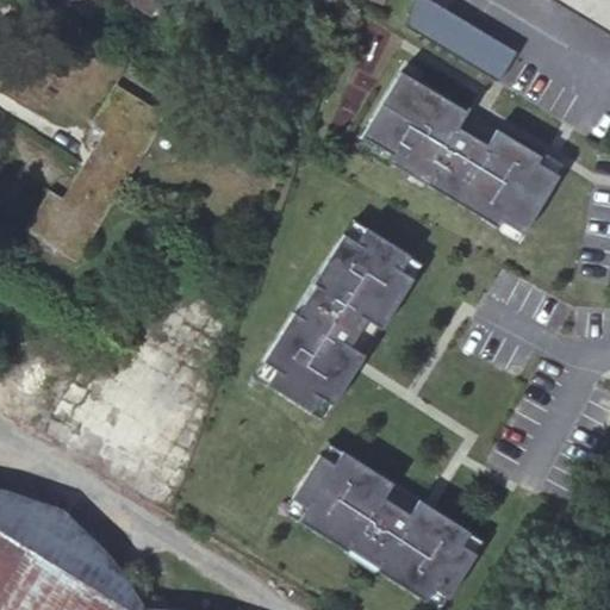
[(99,0),(112,0),(124,7),(126,0),(57,0),(88,19),(99,0)]
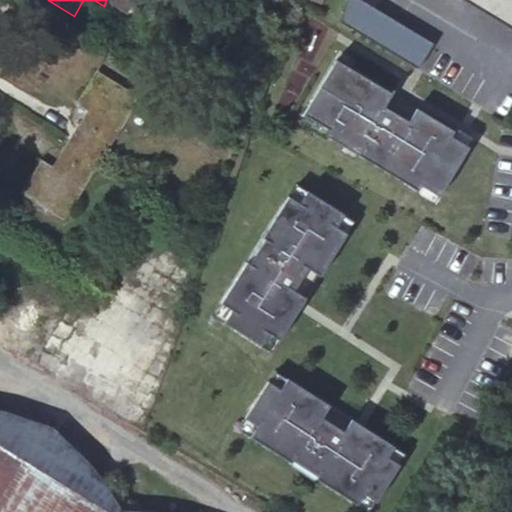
[(107,0),(127,12),(133,0),(107,0)]
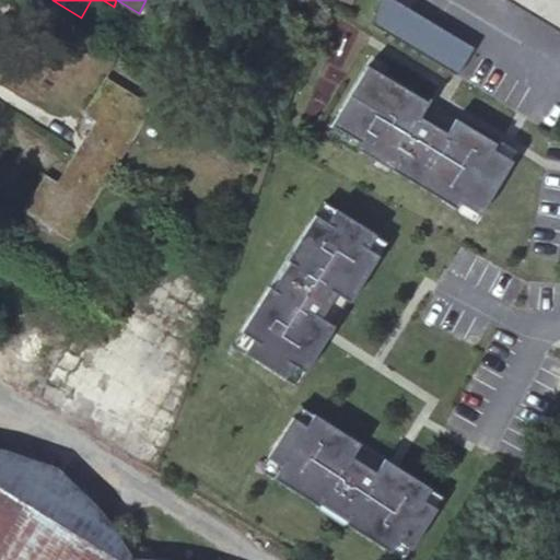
[(475,48),(393,0),(380,0),(373,21),(459,74),(475,48)]
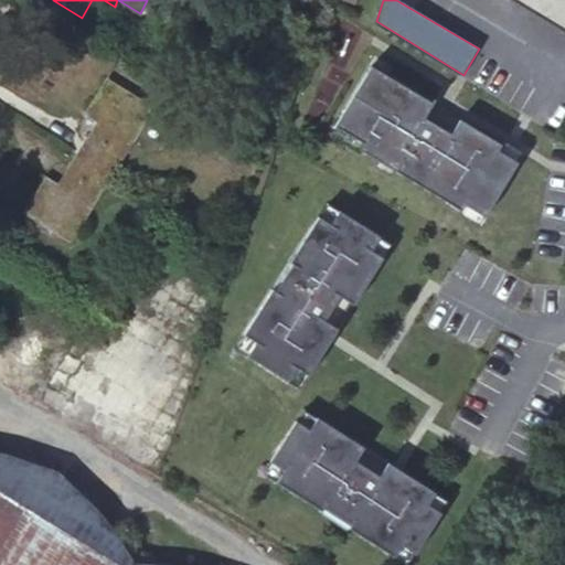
[(564,0),(510,0),(564,32),(564,0)]
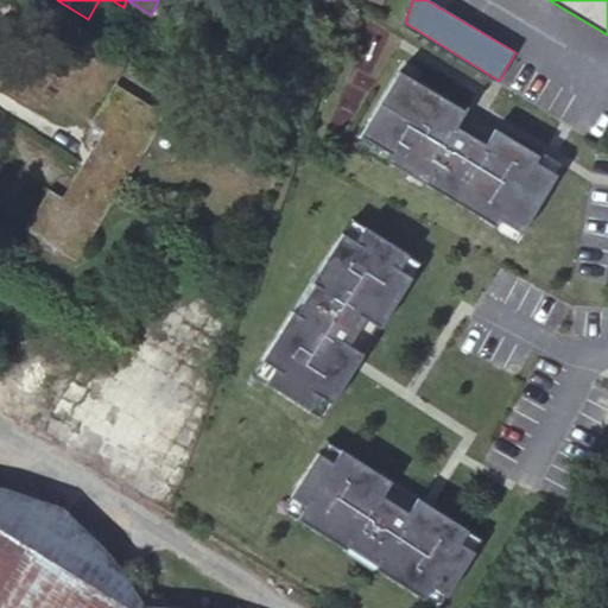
[(466,111),(401,74),(366,139),(393,153),(390,163),(500,230),(506,222),(526,235),(561,177),(537,164),(540,157),(499,131),(492,146),(456,128),(466,111)]
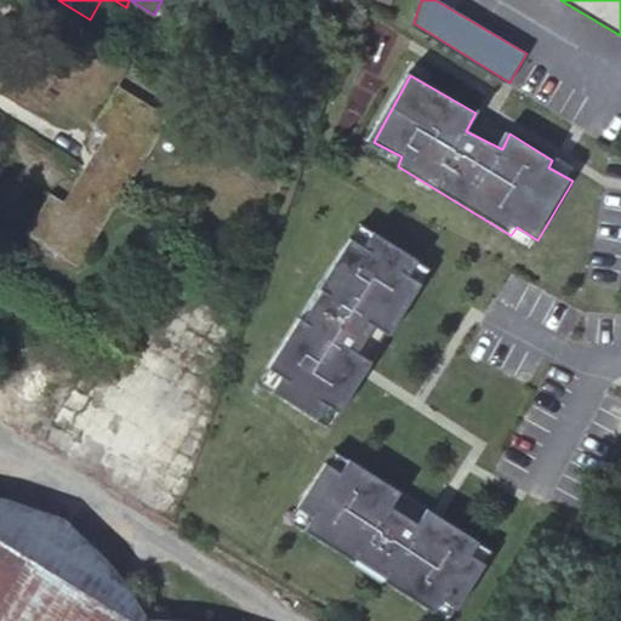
[(123,191),(167,118),(117,86),(93,124),(106,132),(112,136),(101,153),(95,151),(84,167),(123,191)]
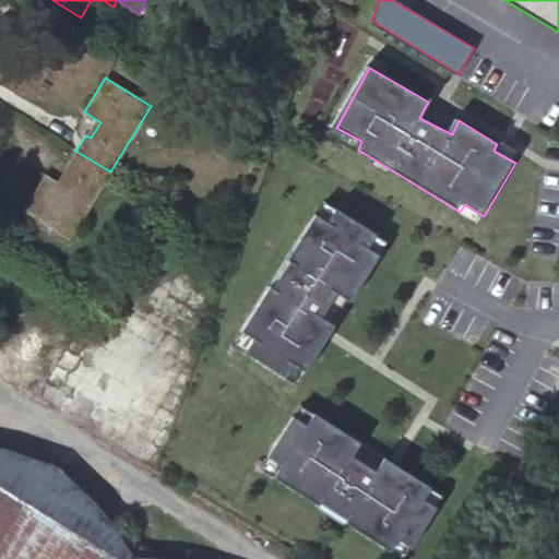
[(100,122),(95,119),(85,135),(91,138),(100,122)]
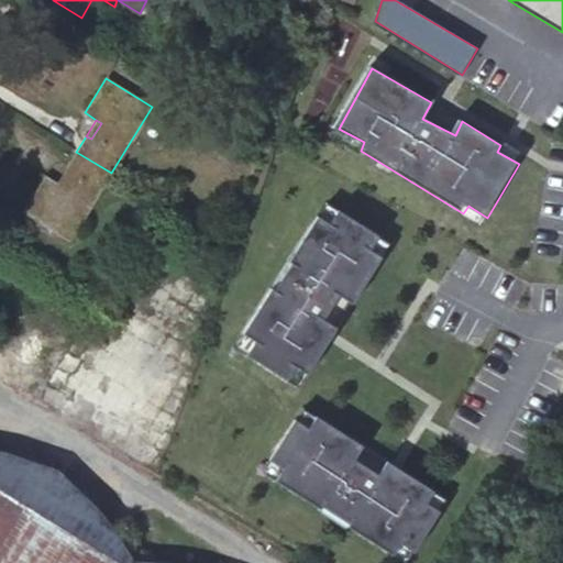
[(111,173),(76,152),(66,168),(72,172),(62,188),(56,184),(45,177),(23,212),(69,240),(111,173)]
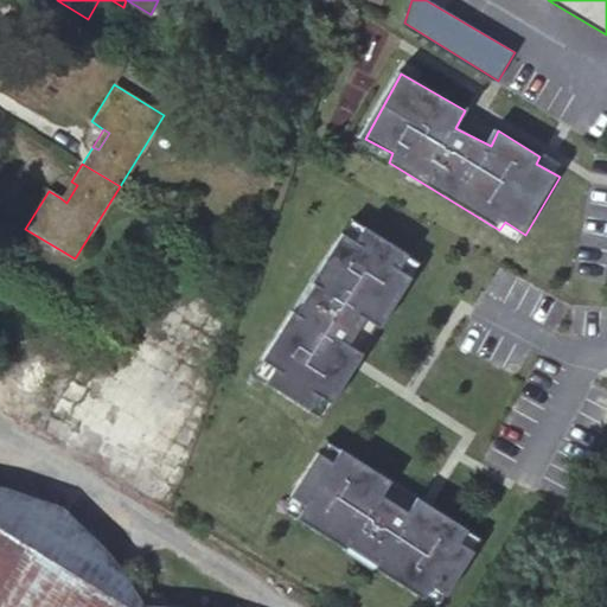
[(77,185),(71,181),(61,198),(66,203),(77,185)]
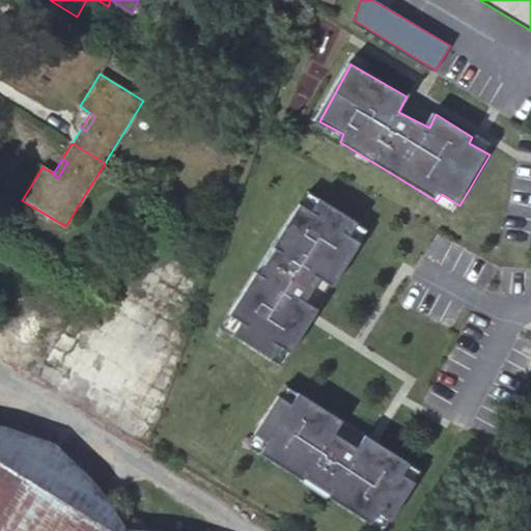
[(360,224),(320,201),(315,212),(304,203),(276,249),(280,252),(264,276),(260,274),(233,317),(245,325),(235,338),(275,364),(283,351),(292,355),(313,319),(318,311),(308,303),(322,281),(334,288),(363,243),(352,238),(360,224)]
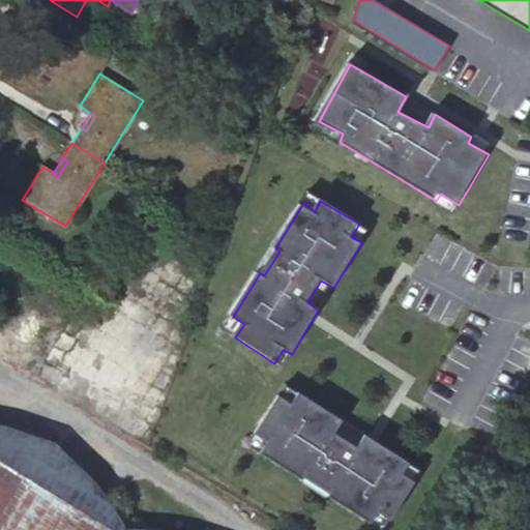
[(343,421),(298,394),(293,405),(281,399),(256,438),(266,444),(261,453),(305,483),(306,479),(373,526),(380,513),(392,523),(415,483),(403,477),(410,464),(374,441),(366,437),(358,450),(334,436),(343,421)]
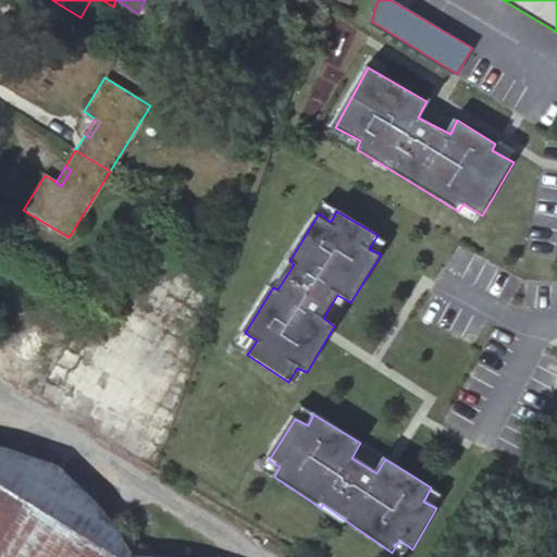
[(0,556),(128,556),(131,555),(96,504),(56,465),(2,447),(0,446),(0,556)]
